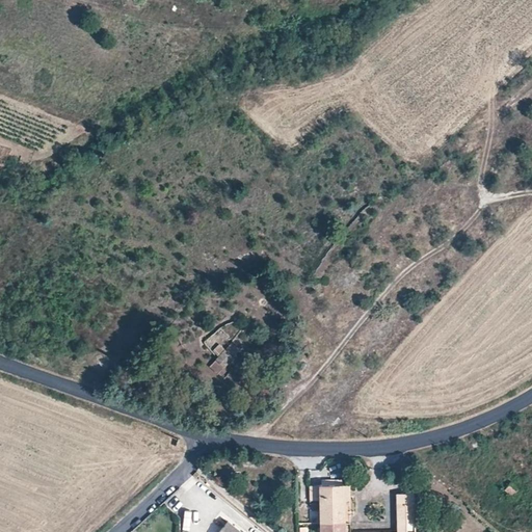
[(232,343),(217,358),(209,366),(217,373),(239,350),(232,343)]
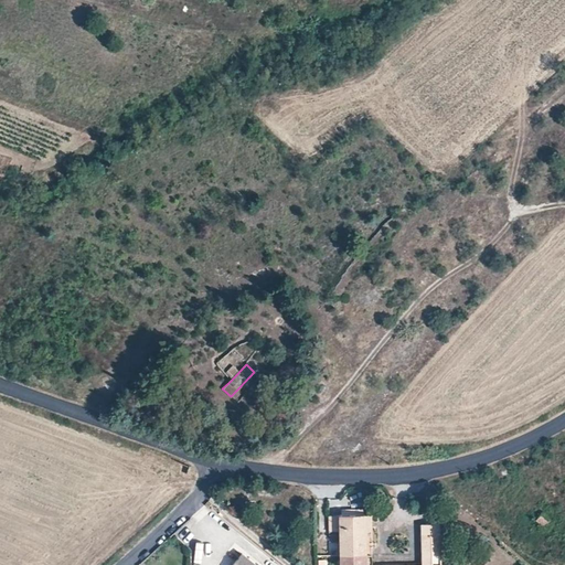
[(241,402),(254,412),(262,401),(249,391),(241,402)]
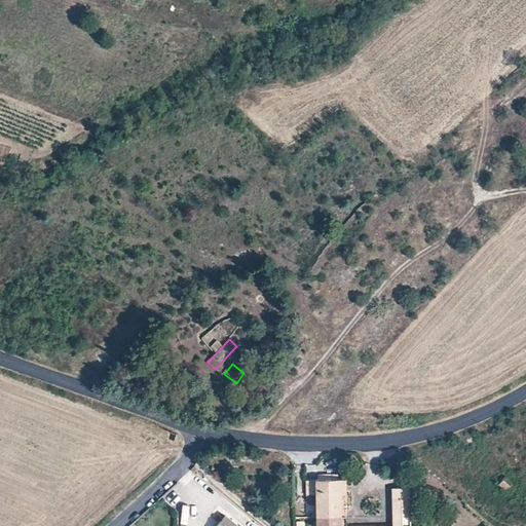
[(346,525),(347,525),(346,525),(345,525),(340,525),(340,479),(338,479),(318,480),(318,481),(306,481),(306,494),(317,494),(317,525),(346,525)]
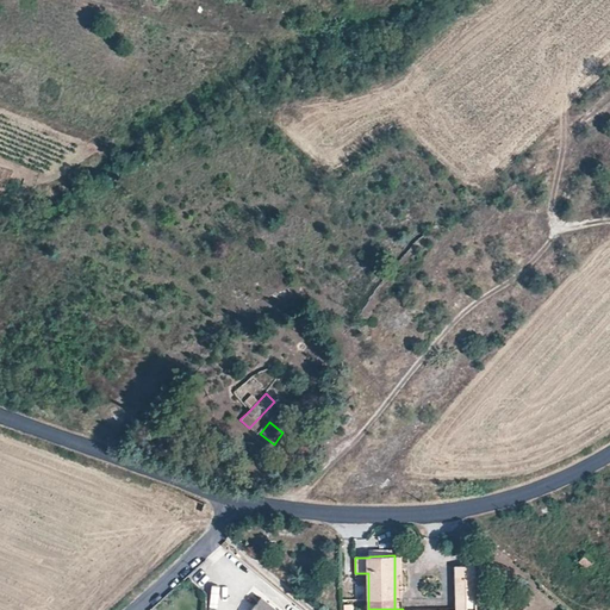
[(593,562),(585,555),(579,561),(586,568),(593,562)]
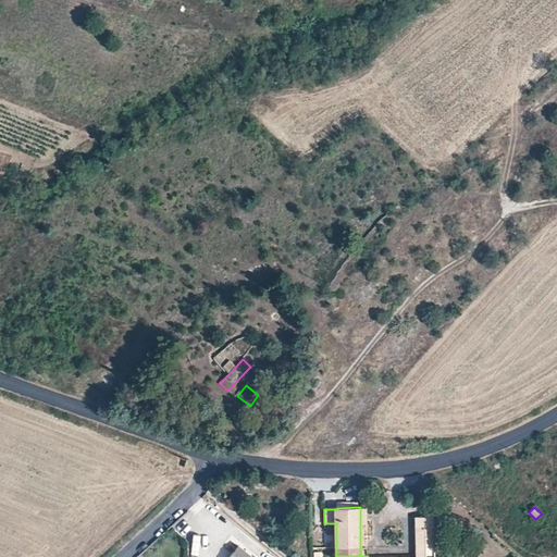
[(368,556),(367,556),(434,556),(433,517),(416,517),(417,556),(368,556)]
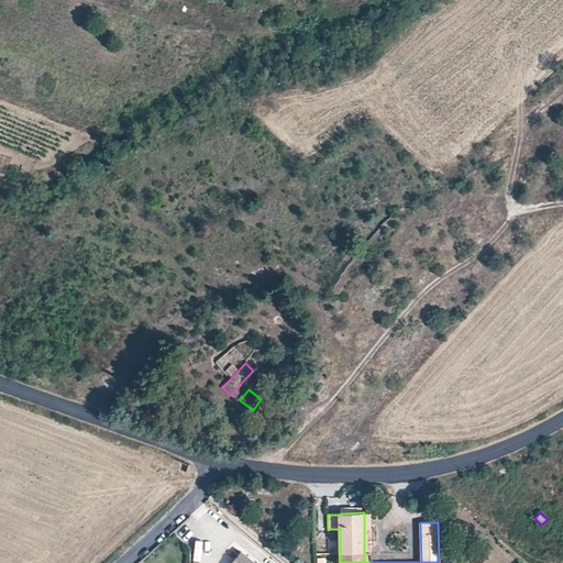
[(255,562),(242,552),(232,562),(255,562)]
